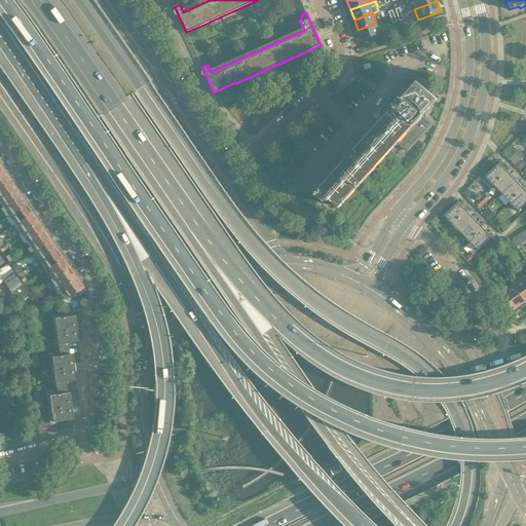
[(376,23),(358,30),(362,40),(380,33),(376,23)]
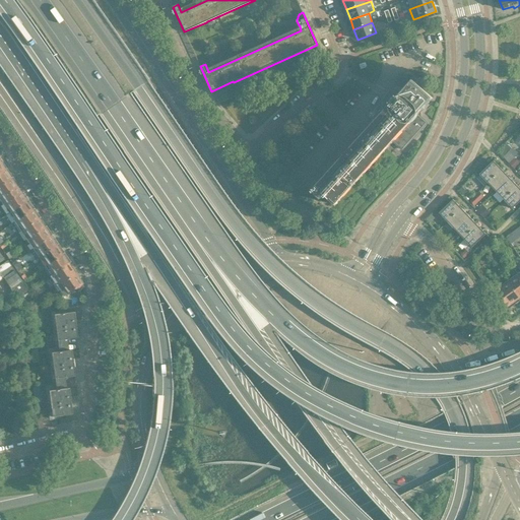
[(391,140),(402,149),(427,123),(419,117),(418,113),(432,99),(433,99),(412,80),(412,81),(402,91),(393,92),(385,101),(386,111),(383,114),(313,191),(312,191),(321,199),(325,195),(335,205),(336,204),(334,203),(391,140)]
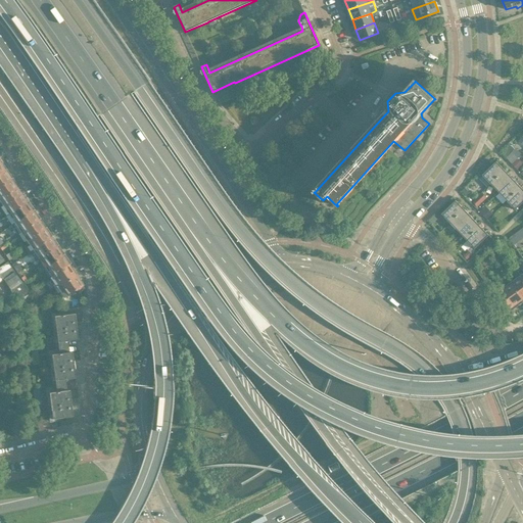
[(522,161),(519,157),(522,154),(513,145),(505,153),(518,168),(522,162),(522,161)]
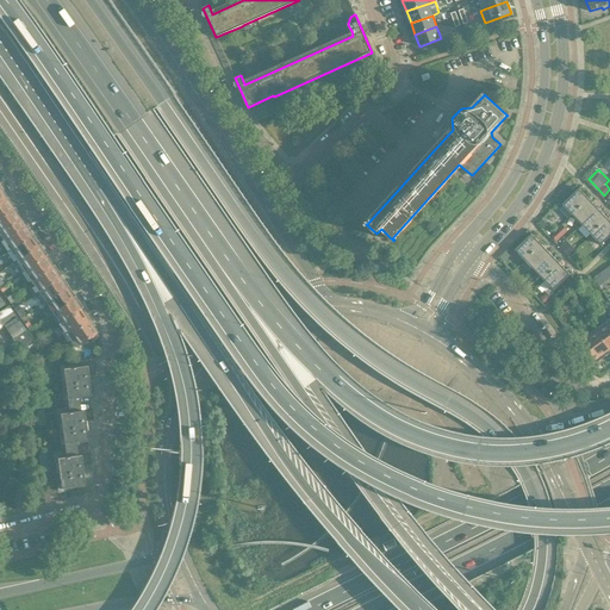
[(562,205),(572,215),(589,199),(579,190),(562,205)]
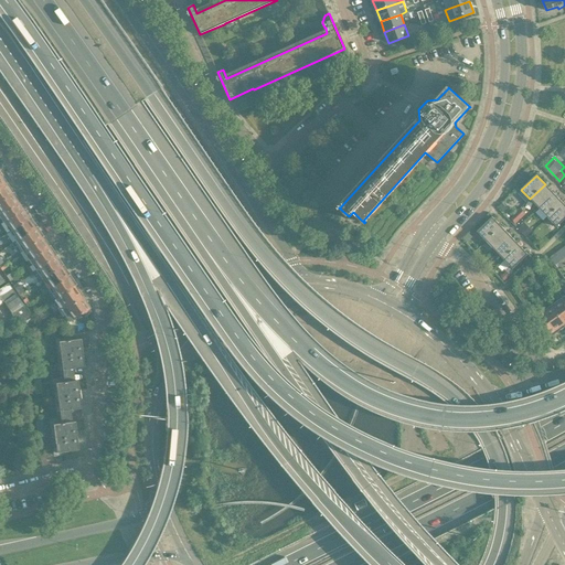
[(4,183),(0,185),(0,201),(13,192),(9,187),(7,188),(4,183)]
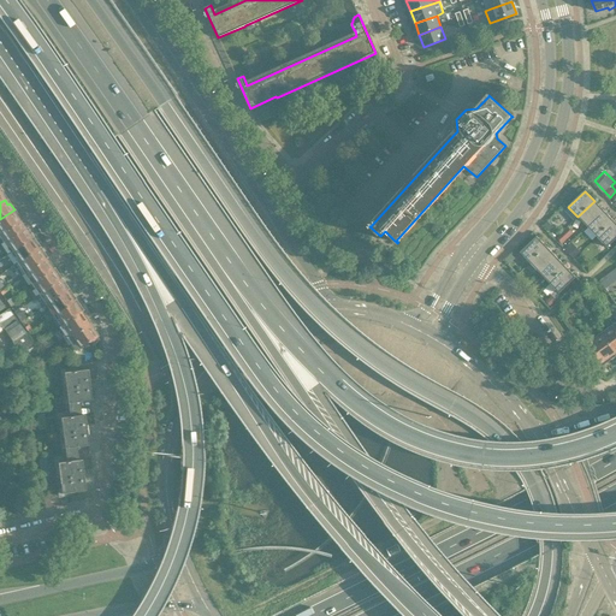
[(594,201),(578,217),(587,226),(604,212),(594,201)]
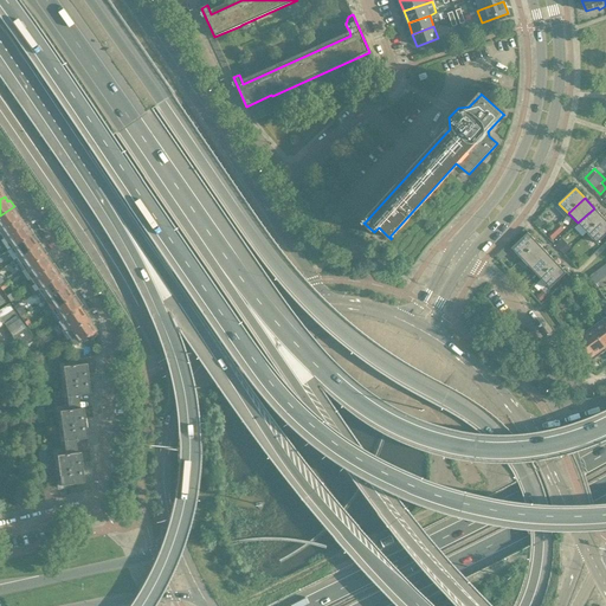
[(0,231),(19,218),(21,217),(14,206),(0,216),(0,231)]
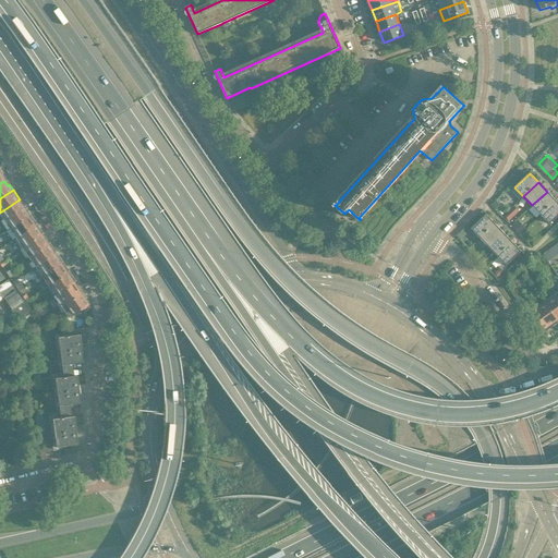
[(547,192),(532,205),(541,215),(556,201),(547,192)]
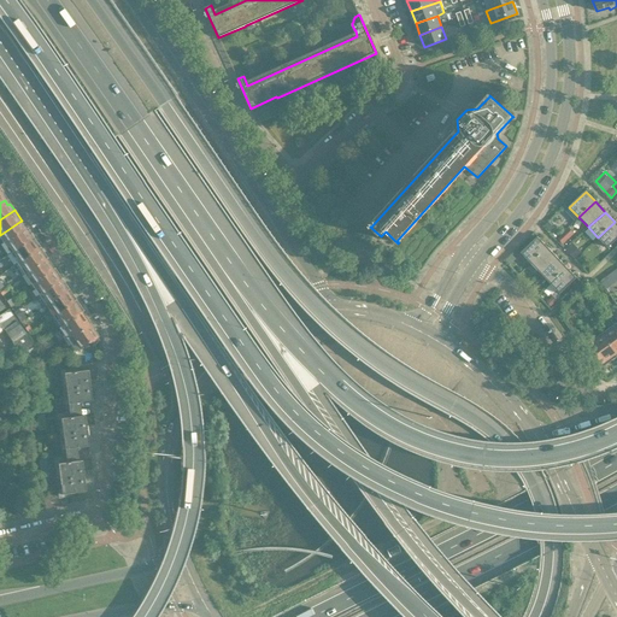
[(33,236),(29,231),(22,221),(19,222),(0,235),(0,238),(3,241),(5,245),(6,247),(9,246),(12,251),(33,236)]
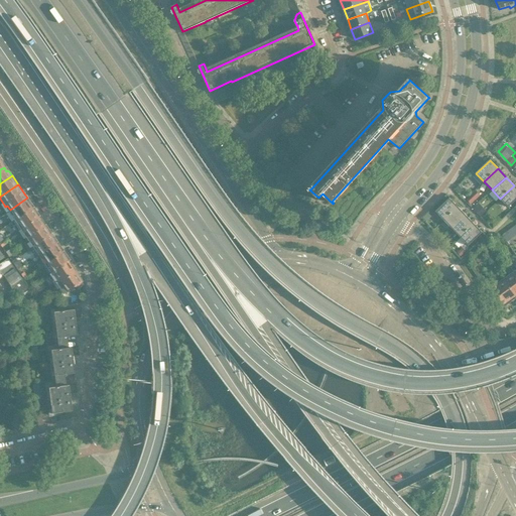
[(515,187),(514,185),(500,199),(508,207),(515,199),(515,187)]
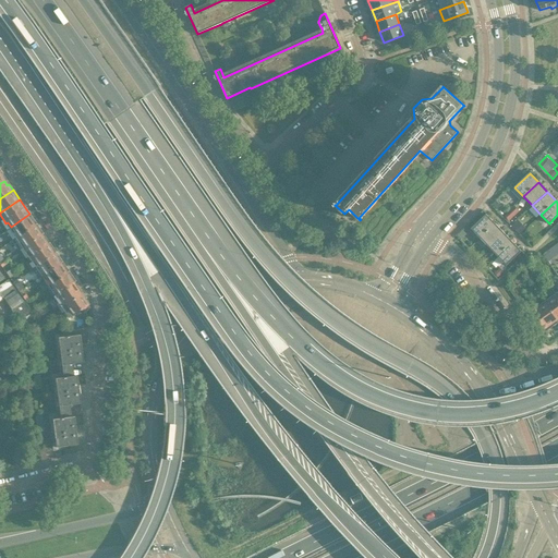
[(505,215),(510,220),(520,210),(514,204),(505,215)]
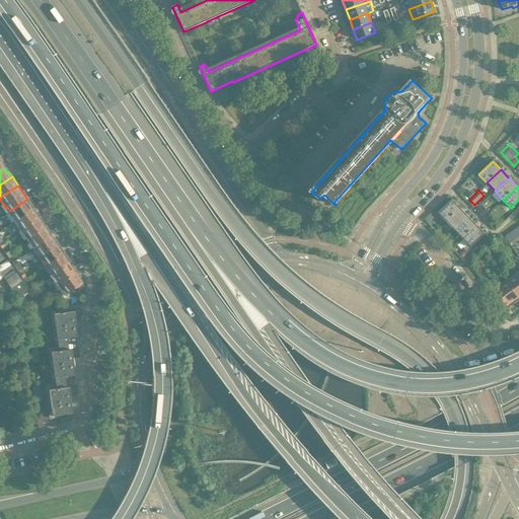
[(27,199),(10,211),(13,216),(11,217),(14,221),(31,209),(29,207),(31,205),(27,199)]
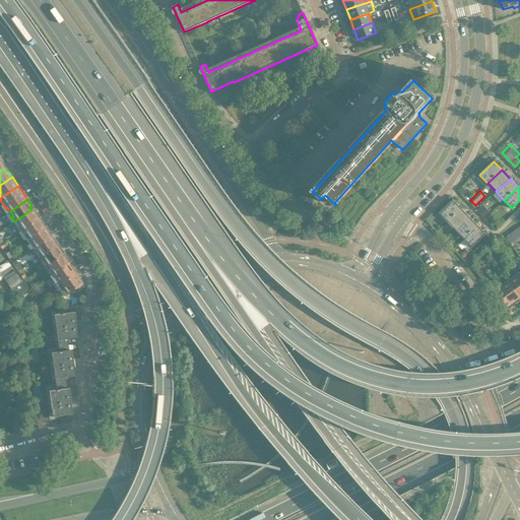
[(439,213),(448,221),(461,208),(453,200),(439,213)]
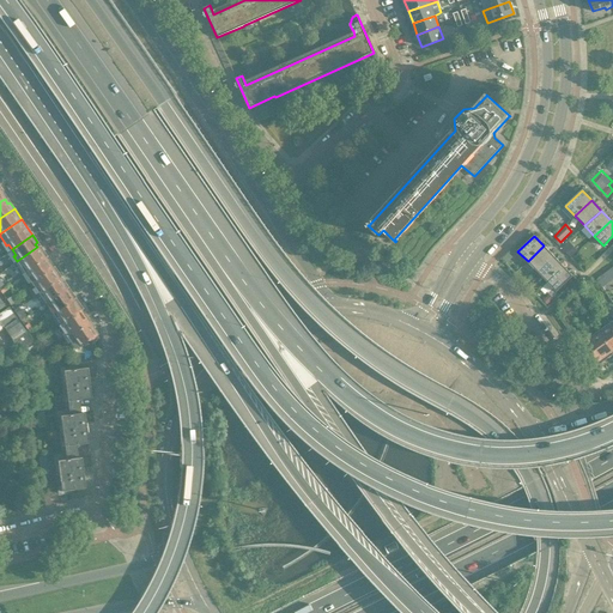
[(564,248),(572,255),(577,248),(569,242),(564,248)]
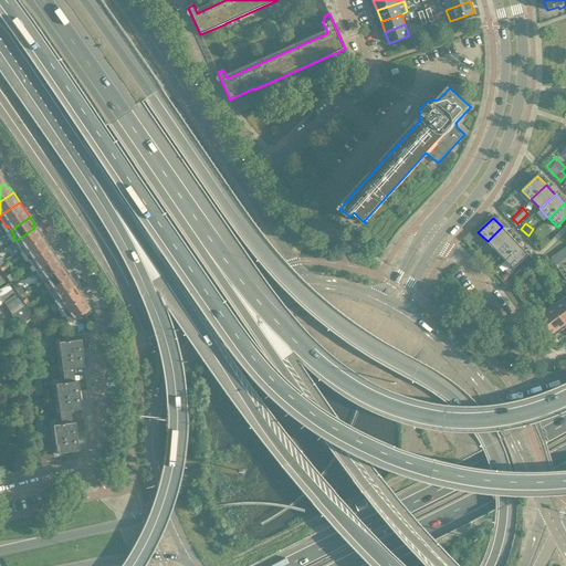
[(502,227),(488,241),(495,250),(511,236),(502,227)]
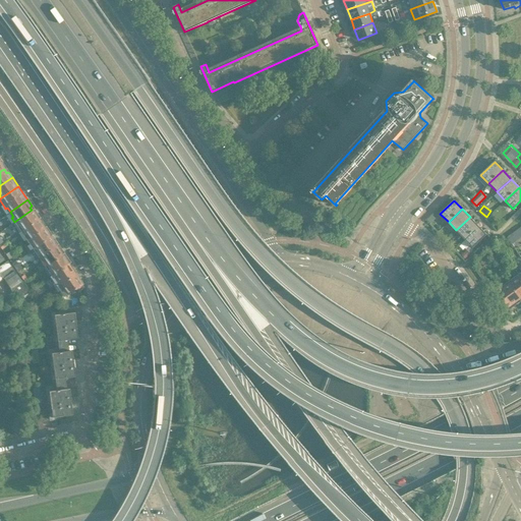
[(32,210),(14,222),(17,226),(19,225),(21,229),(40,218),(37,213),(34,213),(32,210)]
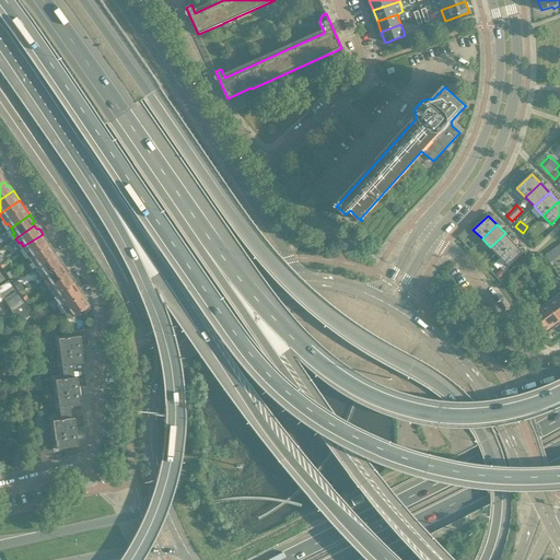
[(505,233),(490,247),(499,257),(514,243),(505,233)]
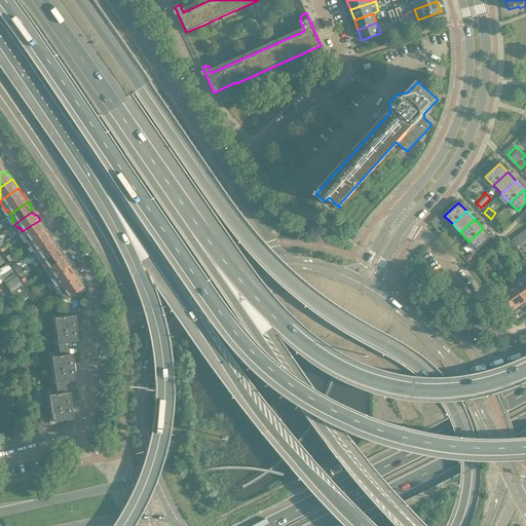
[(40,220),(22,231),(26,236),(24,238),(27,241),(44,229),(42,227),(43,225),(40,220)]
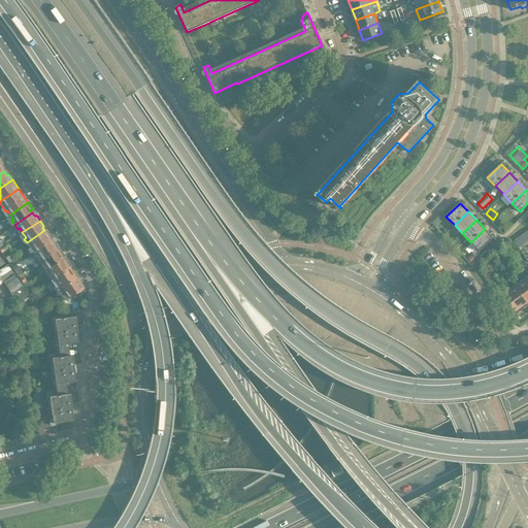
[(470,242),(476,249),(479,251),(493,237),(485,229),(470,242)]
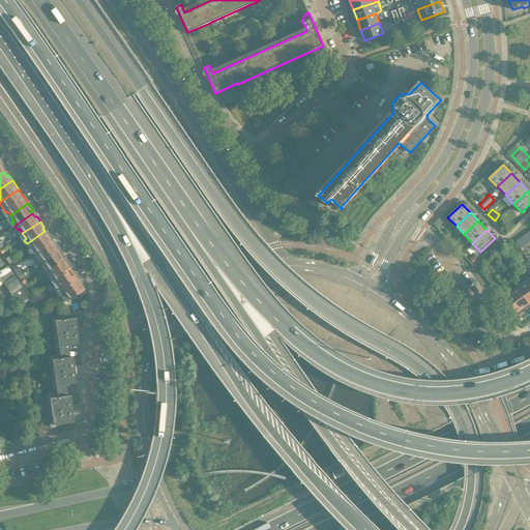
[(45,231),(27,243),(30,248),(31,247),(34,252),(53,239),(49,234),(47,235),(45,231)]
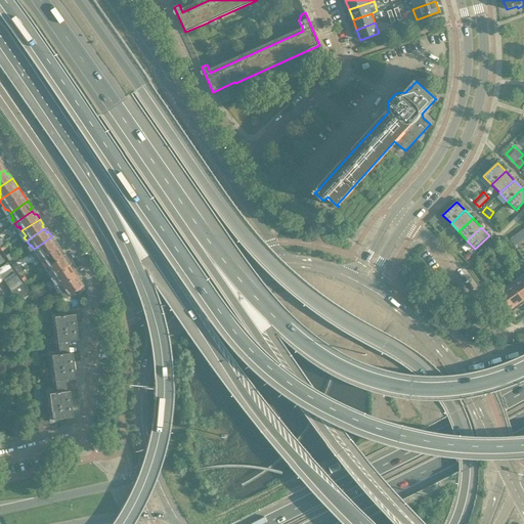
[(515,246),(523,239),(523,228),(511,239),(515,246)]
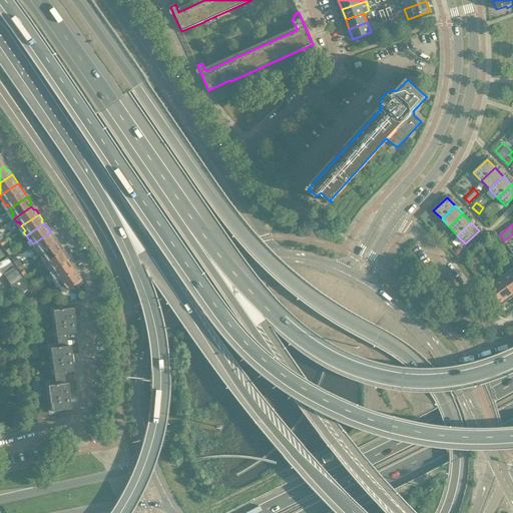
[(51,231),(33,243),(37,248),(35,249),(37,253),(55,241),(53,238),(54,236),(51,231)]
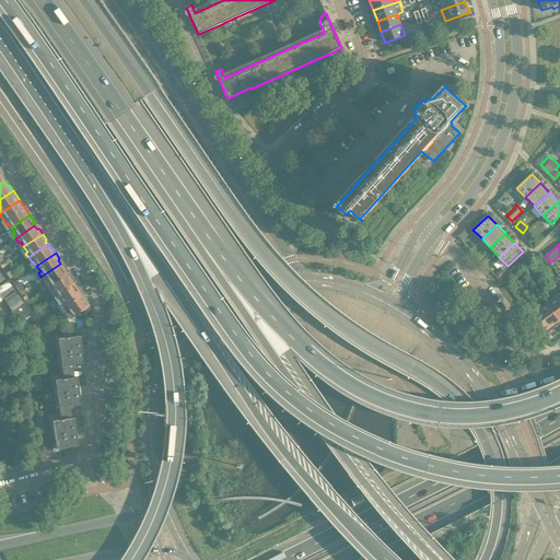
[(539,260),(535,264),(539,270),(544,268),(539,260)]
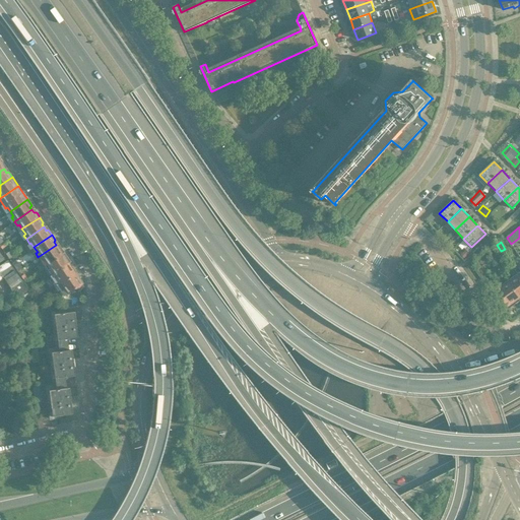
[(56,245),(38,257),(41,261),(43,260),(46,264),(63,252),(60,248),(58,248),(56,245)]
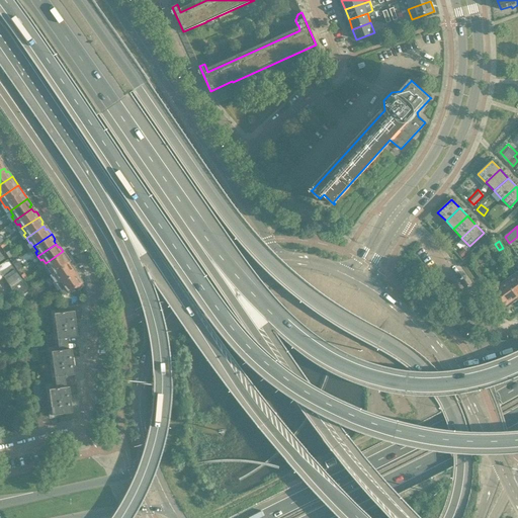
[(63,251),(46,263),(50,268),(48,269),(50,273),(67,261),(66,259),(67,257),(63,251)]
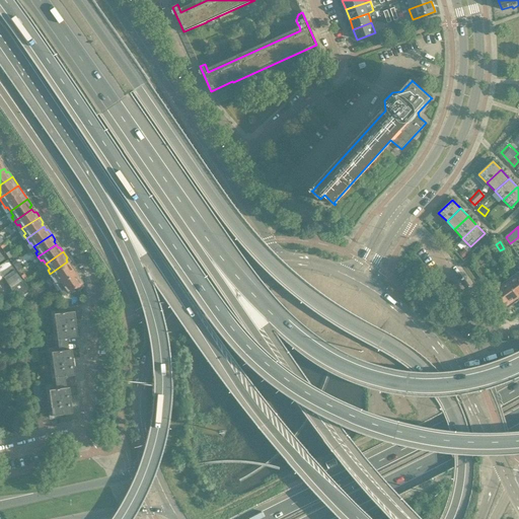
[(17,271),(21,268),(15,260),(11,263),(17,271)]
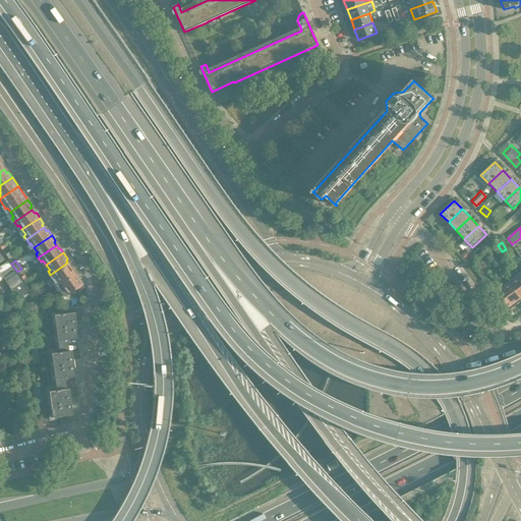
[(0,281),(3,279),(0,273),(10,266),(7,262),(0,266),(0,281)]
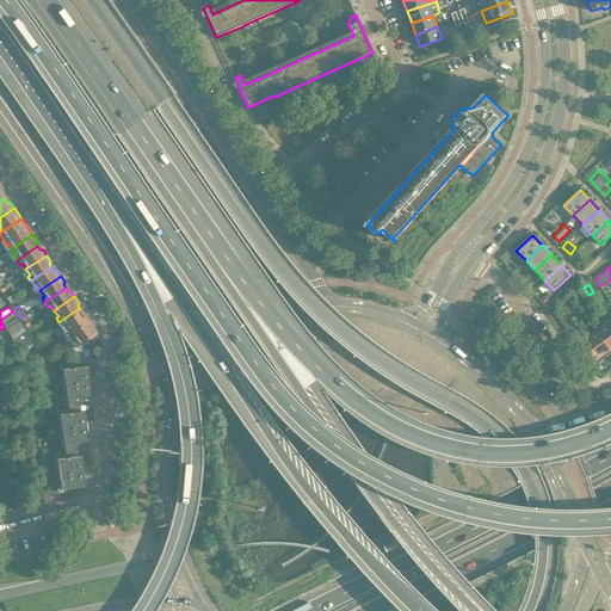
[(79,308),(59,322),(60,323),(59,323),(67,335),(88,320),(79,308)]
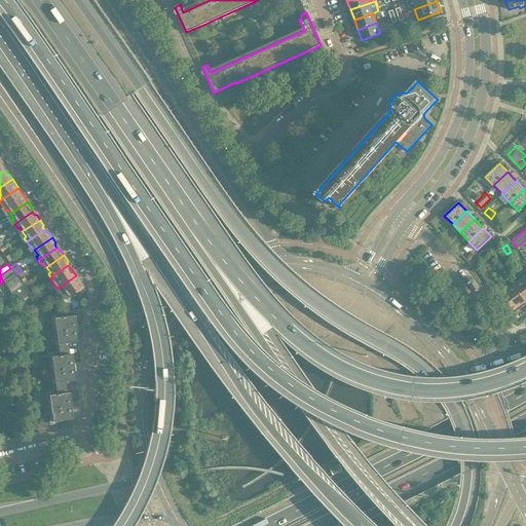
[(21,284),(17,278),(14,273),(10,268),(0,275),(3,282),(6,286),(10,291),(10,292),(13,296),(17,301),(23,298),(28,294),(28,293),(25,289),(21,284)]
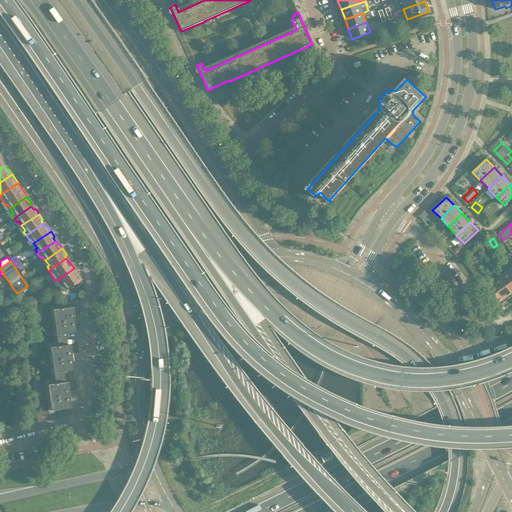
[(65,290),(81,279),(74,268),(56,281),(62,291),(65,290)]
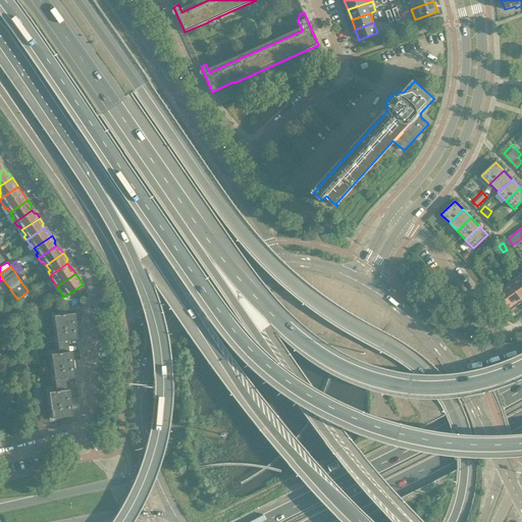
[(521,278),(519,274),(509,282),(521,300),(521,278)]
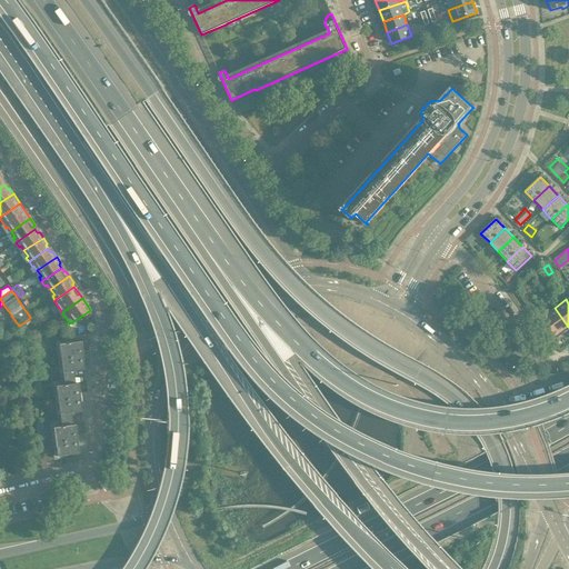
[(568,328),(568,327),(555,308),(548,312),(547,311),(541,315),(557,337),(568,328)]
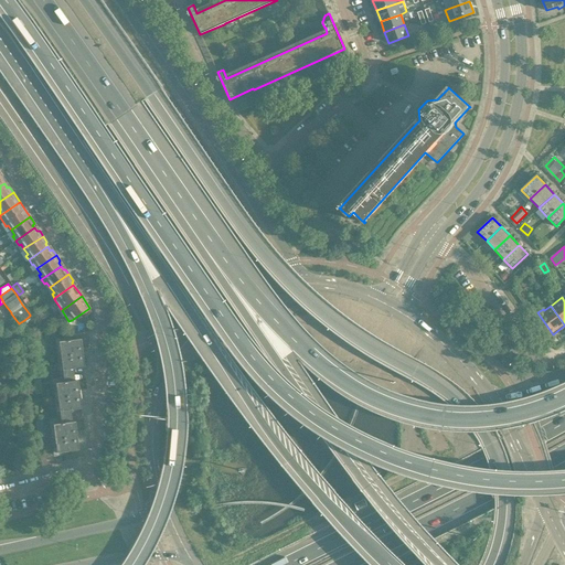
[(81,408),(78,394),(77,381),(74,381),(73,369),(84,368),(80,339),(59,342),(62,370),(64,382),(55,383),(59,412),(60,412),(61,424),(52,425),(56,452),(78,450),(74,422),(72,422),(70,411),(81,408)]
